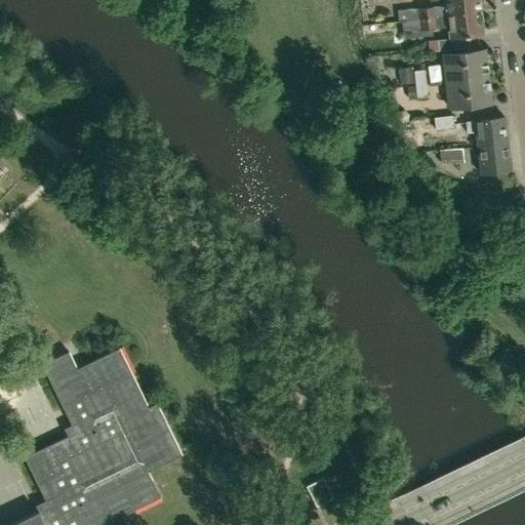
[(430,0),(431,1),(438,0),(445,0),(446,6),(439,7),(439,5),(397,10),(398,22),(416,19),(447,16),(480,12),(478,0),(430,0)]
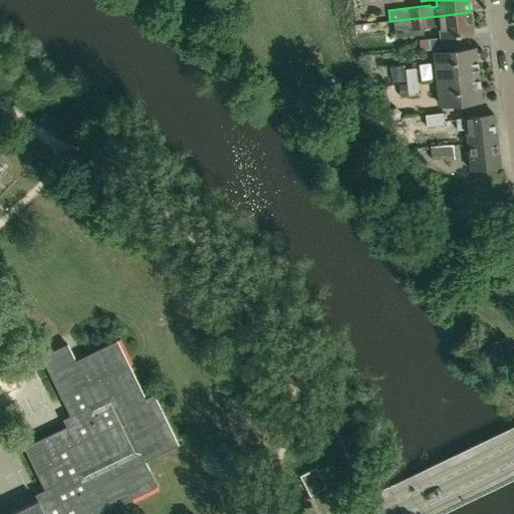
[(472,34),(470,12),(438,16),(408,19),(410,30),(439,27),(441,37),(441,38),(456,36),(472,34)]
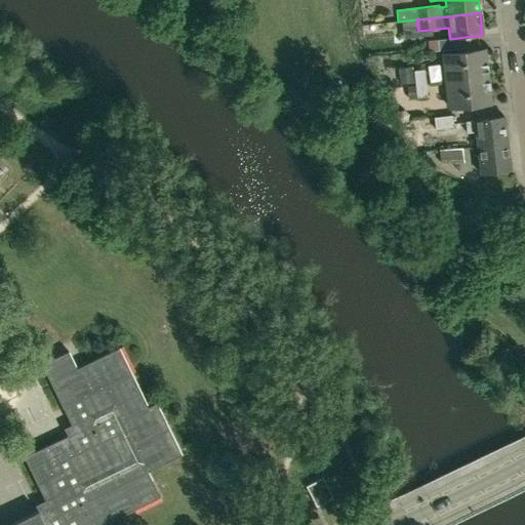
[(450,38),(434,40),(435,51),(467,47),(466,37),(450,39),(450,38)]
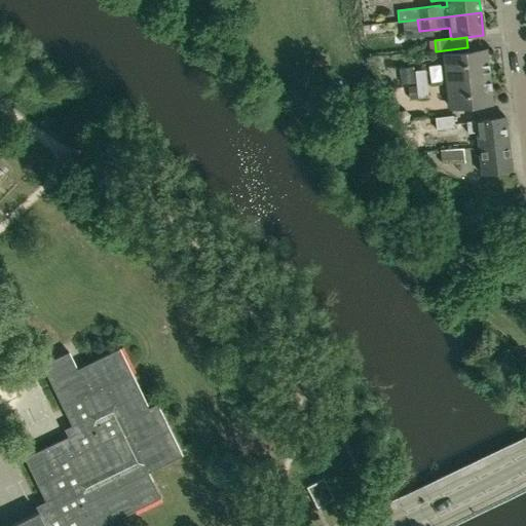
[(446,82),(487,78),(485,51),(444,55),(446,82)]
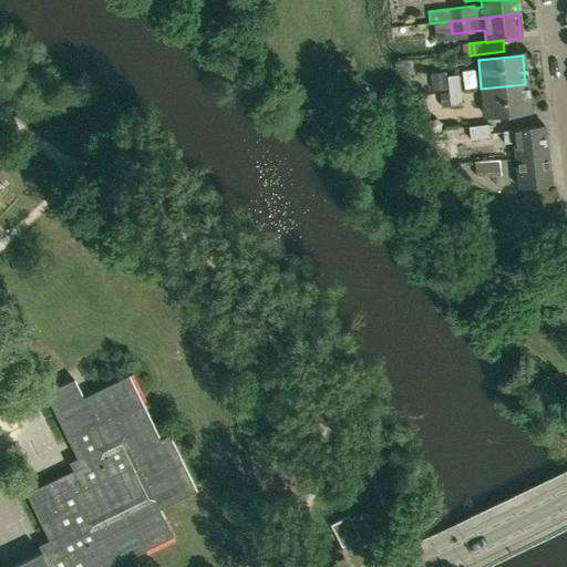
[(457,75),(446,78),(449,93),(460,92),(457,75)]
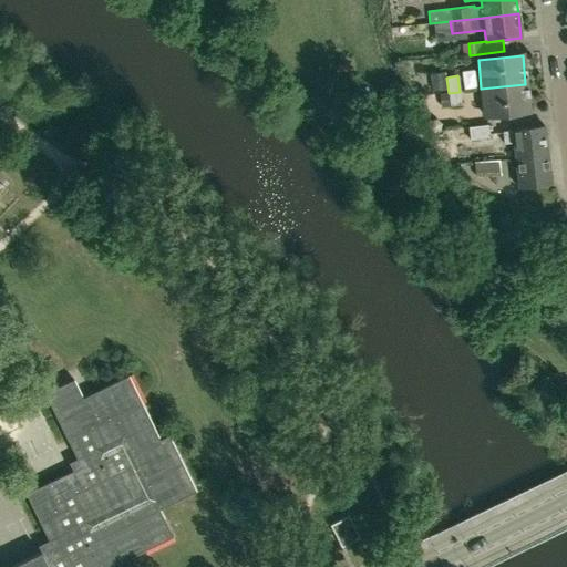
[(525,84),(481,89),(484,117),(528,113),(525,84)]
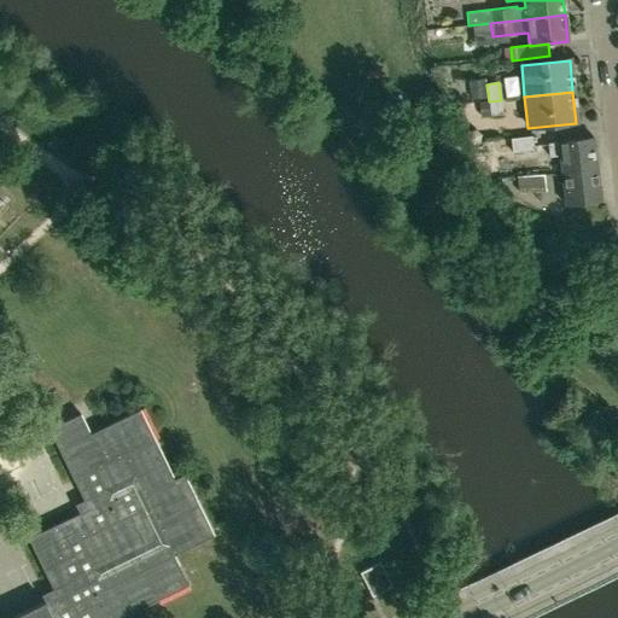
[(503,115),(501,100),(489,101),(490,116),(503,115)]
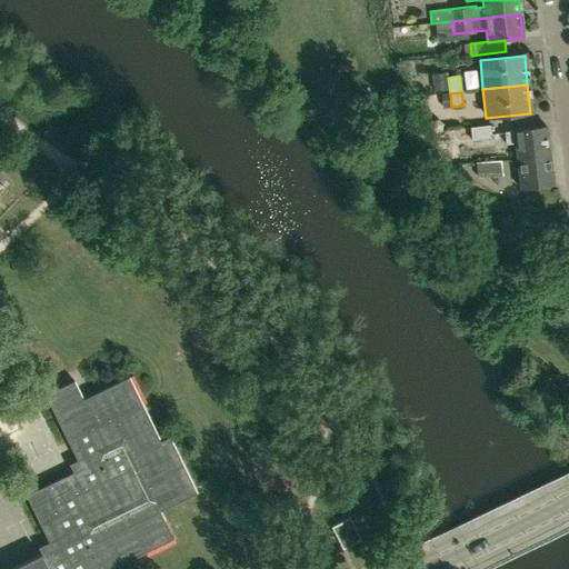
[(471,141),(491,138),(489,126),(470,128),(471,141)]
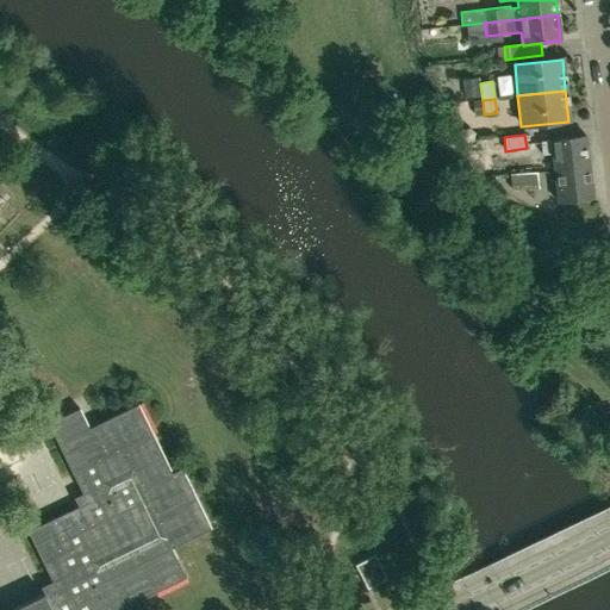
[(554,172),(590,167),(586,137),(541,143),(543,156),(552,156),(554,172)]
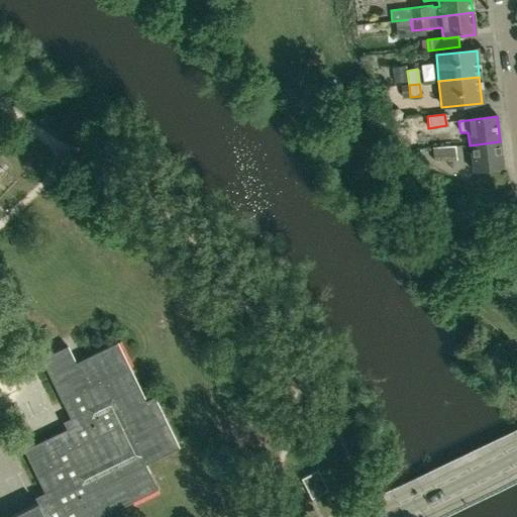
[(500,141),(470,145),(473,172),(503,169),(500,141)]
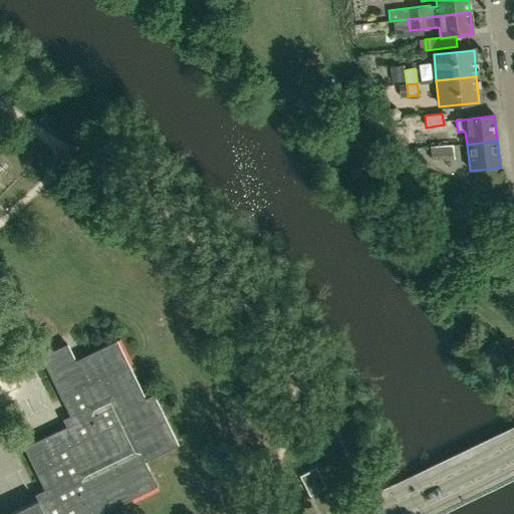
[(431,161),(454,160),(452,146),(429,147),(431,161)]
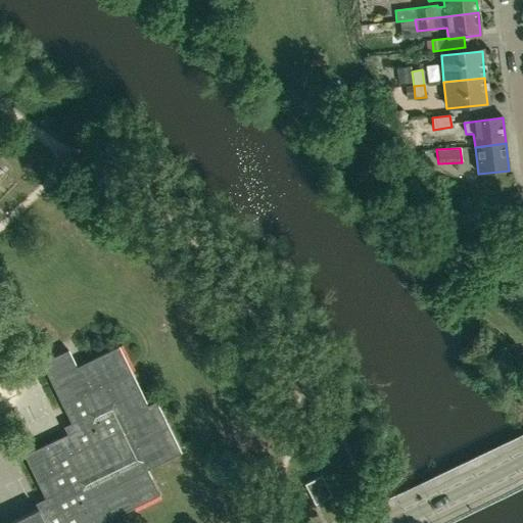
[(147,406),(119,346),(77,367),(68,349),(42,363),(75,431),(24,456),(48,507),(39,512),(38,510),(10,522),(109,522),(108,520),(159,495),(147,470),(181,454),(155,401),(147,406)]
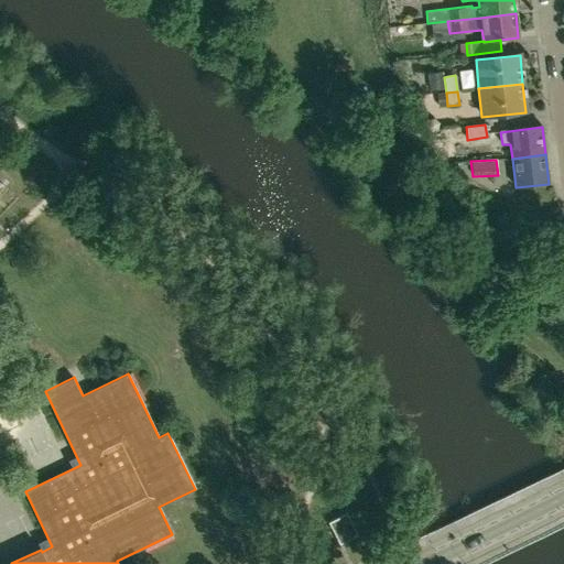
[(340,543),(358,533),(347,512),(328,521),(340,543)]
